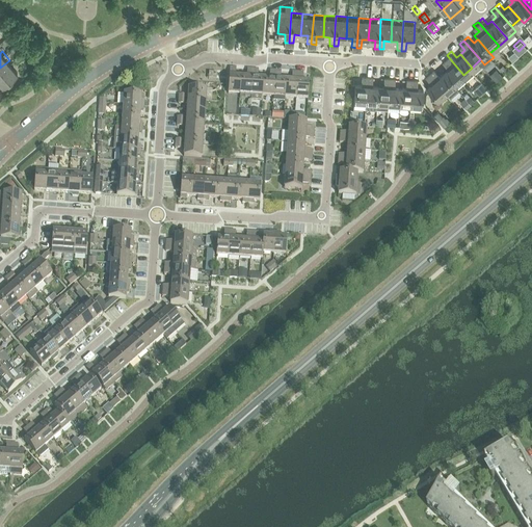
[(448,66),(444,69),(455,82),(463,75),(447,55),(443,59),(448,66)]
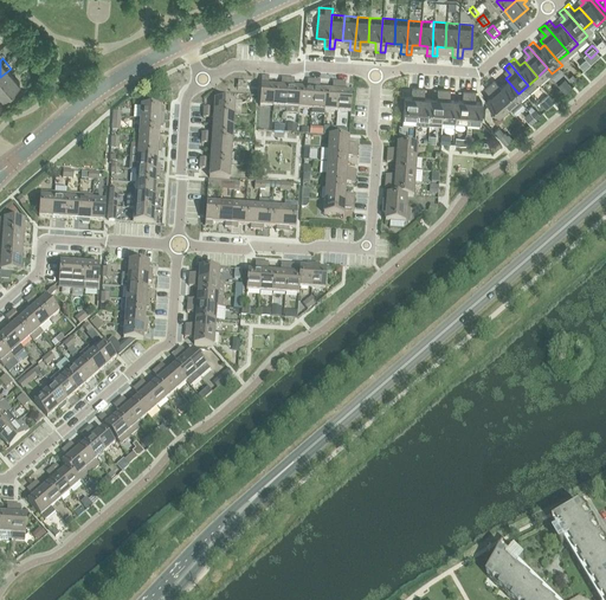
[(11,69),(0,77),(0,90),(2,94),(6,91),(10,95),(15,90),(11,86),(20,78),(11,69)]
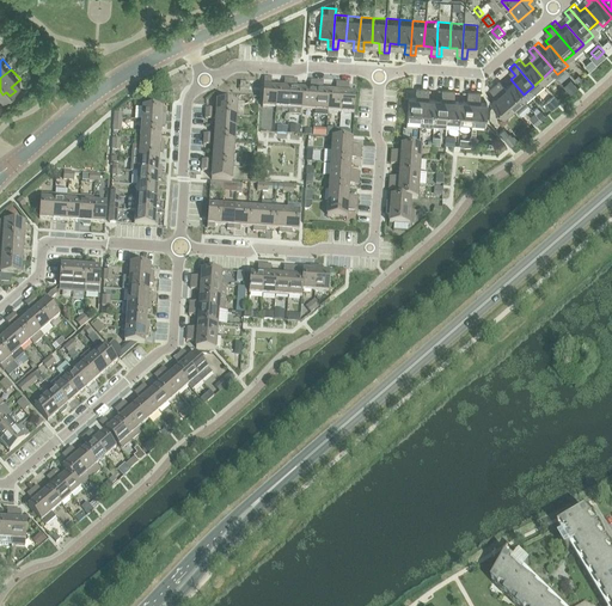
[(262,102),(276,103),(277,83),(270,83),(271,73),(264,73),(262,102)]
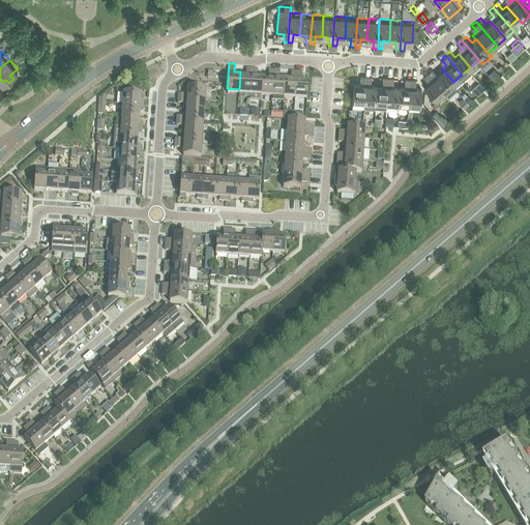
[(239,89),(249,90),(252,64),(246,64),(245,73),(240,71),(239,89)]
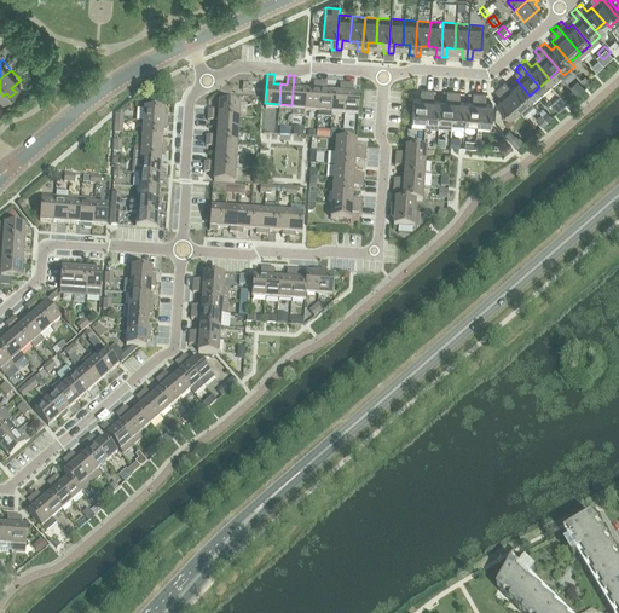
[(294,75),(291,105),(291,111),(305,111),(305,105),(306,86),(300,85),(301,75),(294,75)]
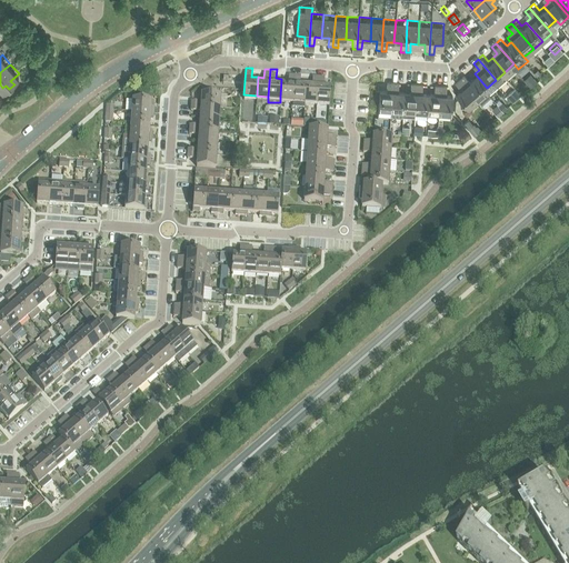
[(530,69),(523,74),(530,82),(537,77),(530,69)]
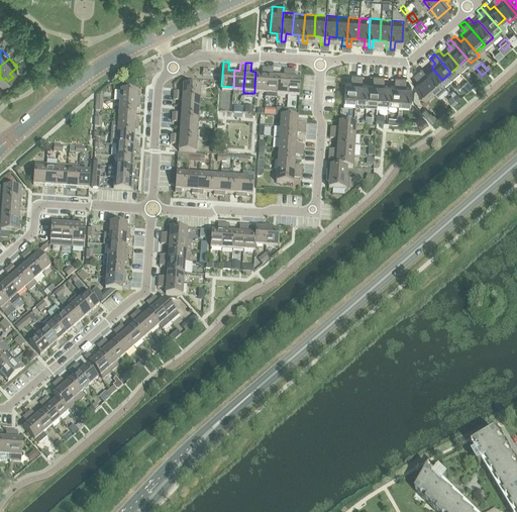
[(262,72),(255,72),(254,88),(266,89),(268,65),(263,64),(262,72)]
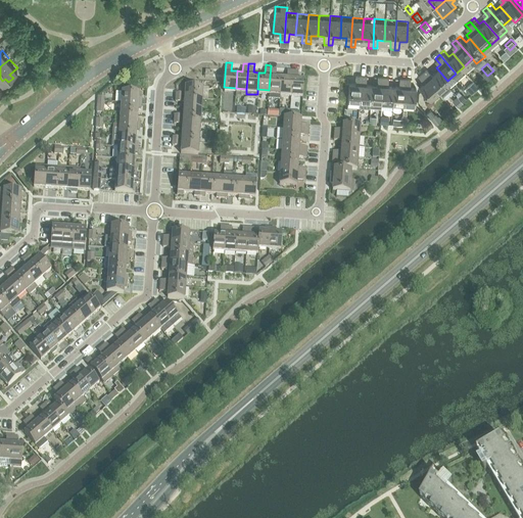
[(269,90),(269,95),(280,96),(280,91),(281,74),(276,74),(276,65),(271,65),(269,90)]
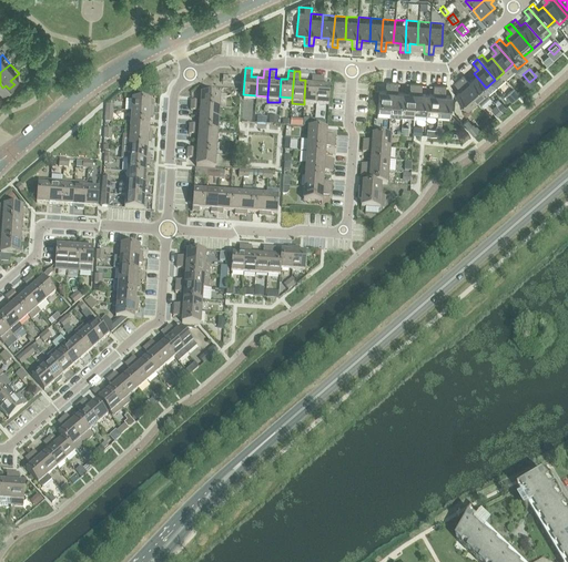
[(464,71),(459,74),(477,95),(482,100),(490,92),(486,88),(474,73),(469,78),(464,71)]
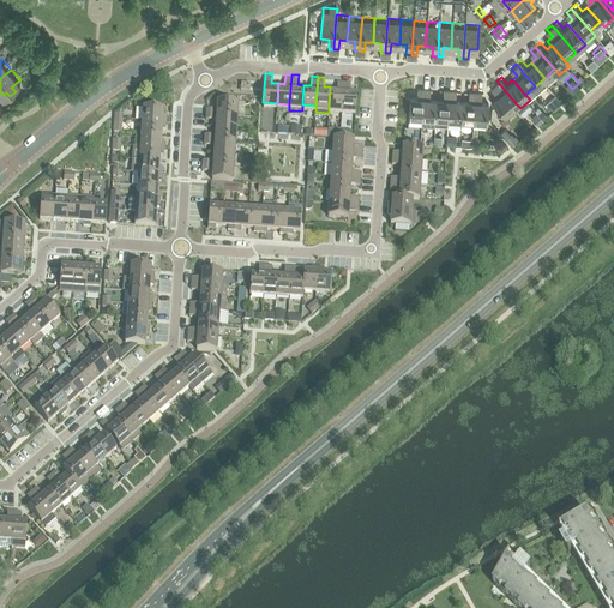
[(337,88),(330,86),(329,107),(342,108),(343,78),(337,78),(337,88)]
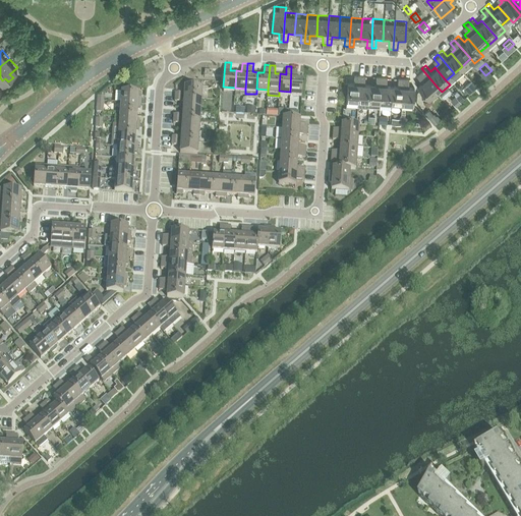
[(297,67),(291,66),(290,92),(301,93),(302,75),(296,75),(297,67)]
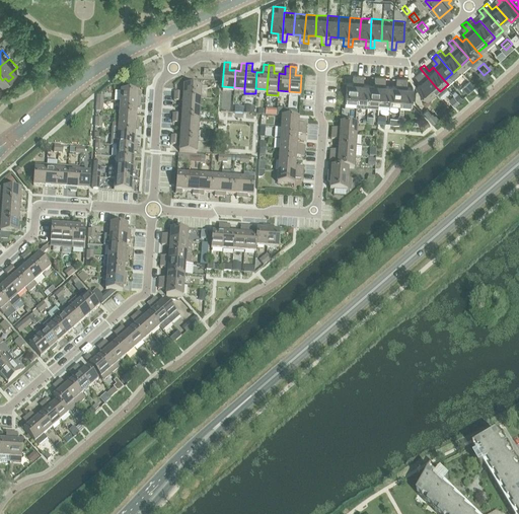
[(436,87),(420,68),(415,72),(421,78),(416,82),(423,89),(420,92),(424,97),(422,98),(426,102),(431,98),(428,94),(436,87)]
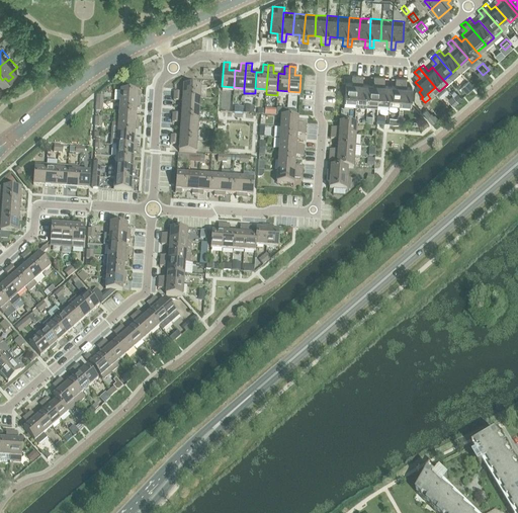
[(344,95),(356,95),(357,71),(352,71),(351,79),(345,78),(345,89),(344,95)]
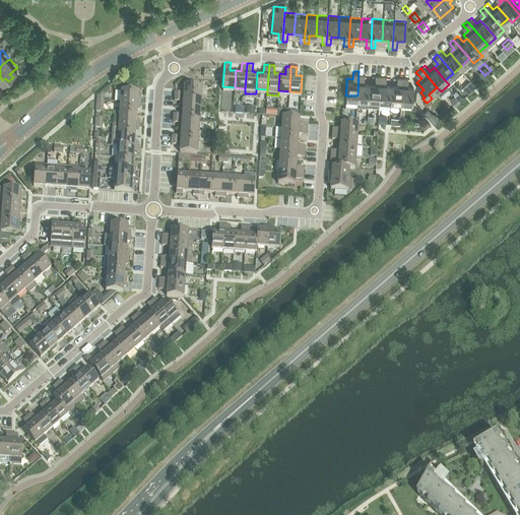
[(358,95),(368,97),(370,80),(364,79),(365,71),(359,71),(358,95)]
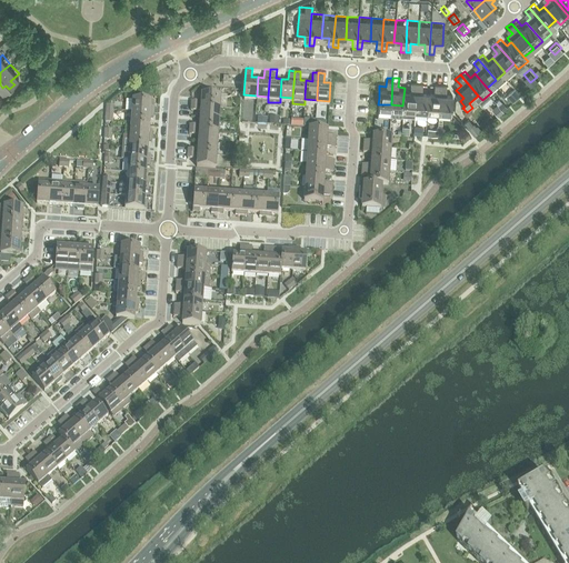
[(405,88),(402,106),(402,112),(415,113),(415,107),(417,80),(411,79),(410,88),(405,88)]
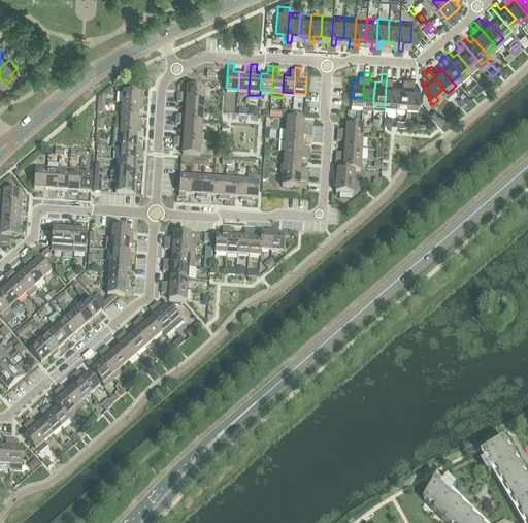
[(392,74),(387,74),(385,99),(396,100),(397,83),(392,83),(392,74)]
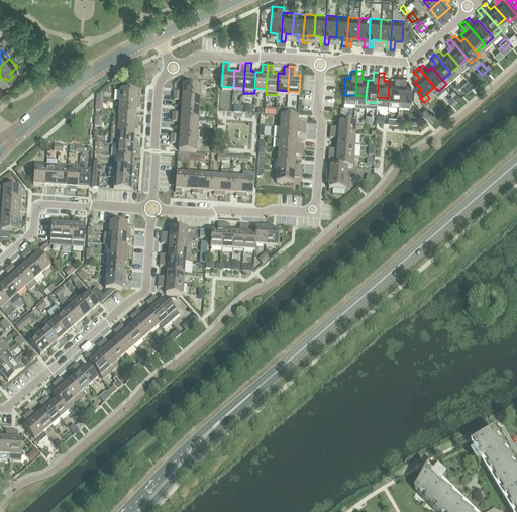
[(395,82),(389,81),(388,98),(399,99),(401,74),(395,74),(395,82)]
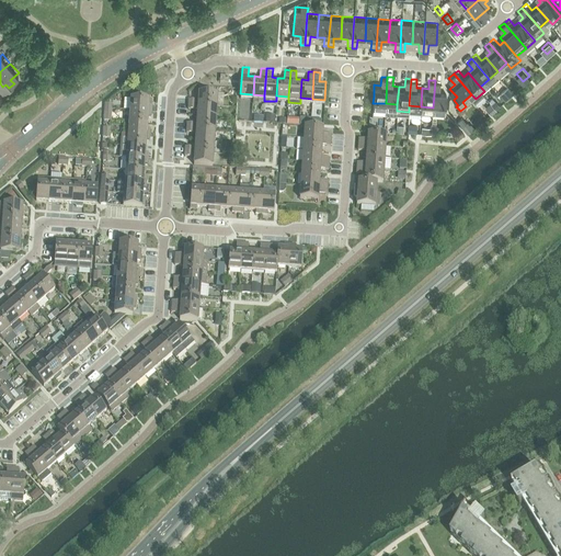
[(441,80),(435,80),(433,108),(445,108),(446,90),(439,89),(441,80)]
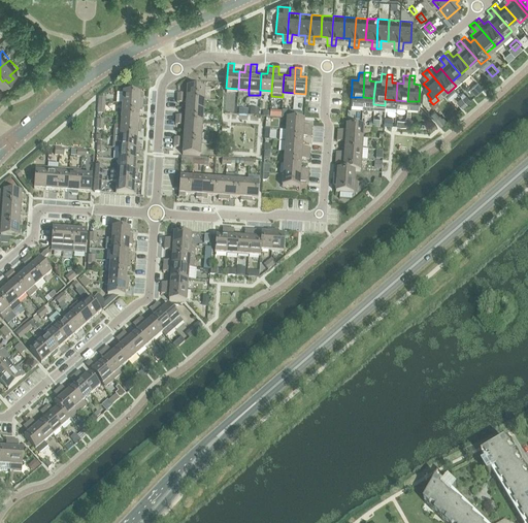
[(479,78),(470,86),(475,91),(484,84),(479,78)]
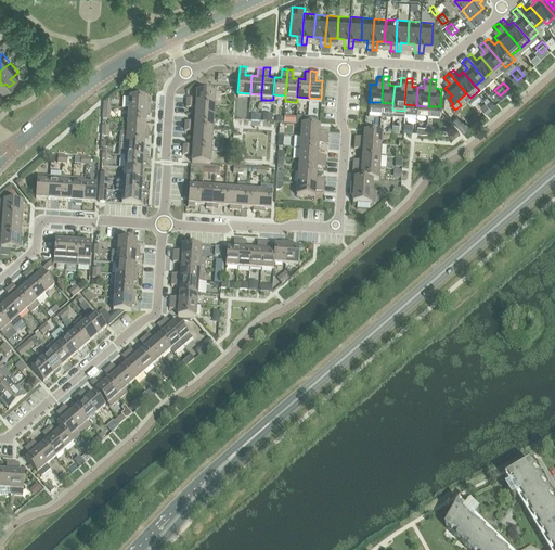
[(195,99),(214,100),(220,101),(221,89),(196,87),(195,99)]
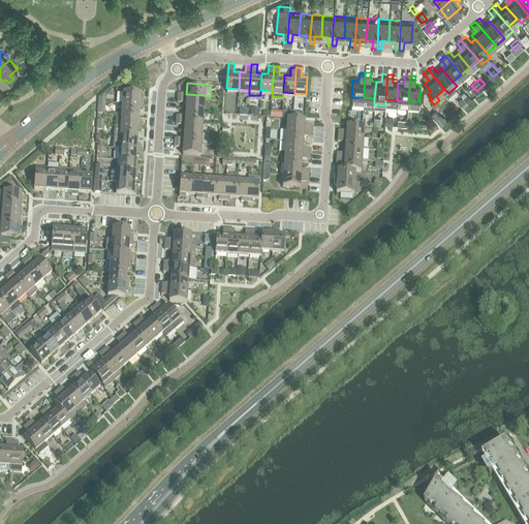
[(123,88),(122,99),(143,101),(143,95),(139,95),(141,89),(123,88)]
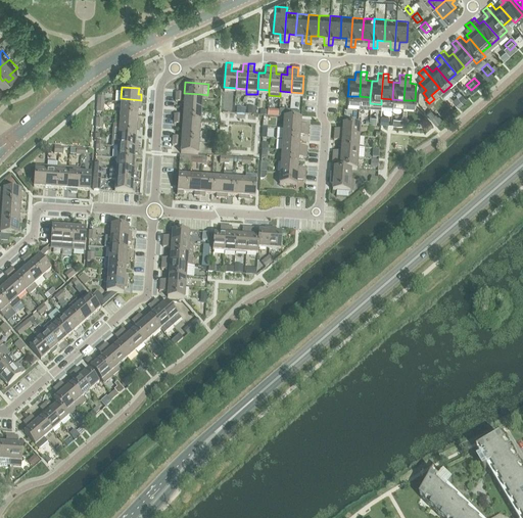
[(458,92),(452,96),(457,102),(462,98),(459,93),(458,92)]
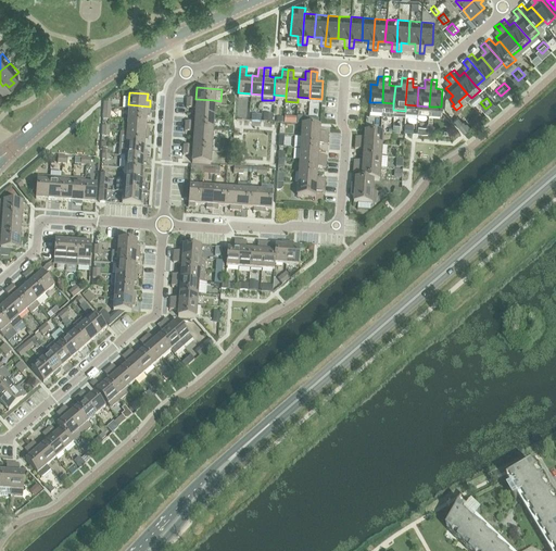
[(196,99),(196,111),(214,112),(214,100),(196,99)]
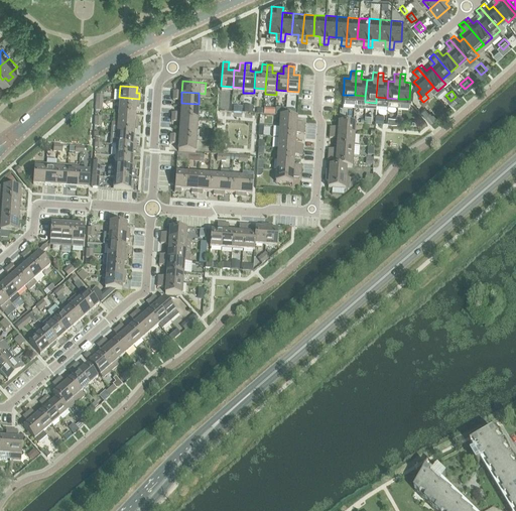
[(119,97),(119,108),(135,109),(136,104),(139,104),(139,99),(119,97)]
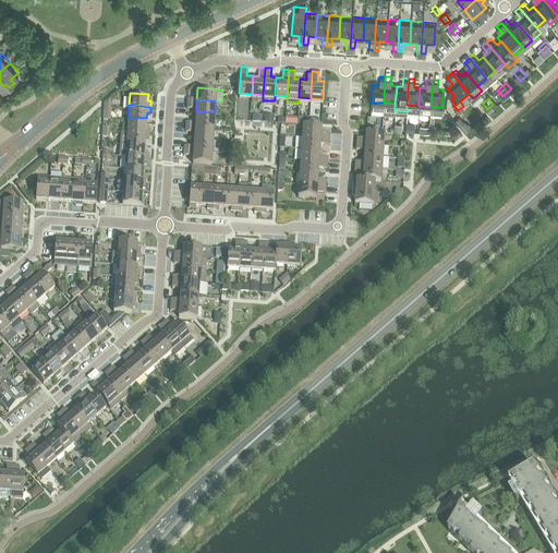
[(196,111),(195,123),(214,124),(215,112),(196,111)]
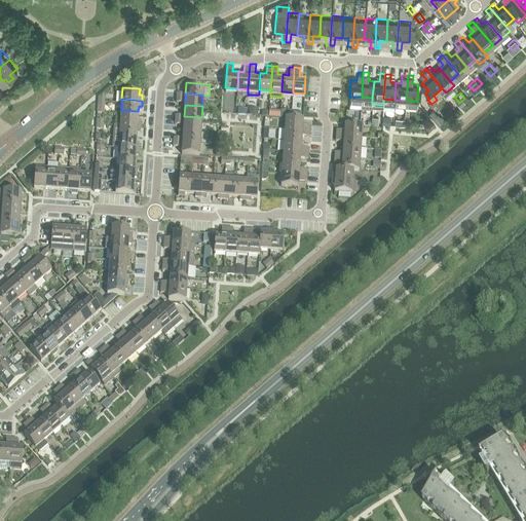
[(431,106),(428,109),(439,121),(444,116),(441,112),(440,113),(438,111),(437,111),(431,106)]
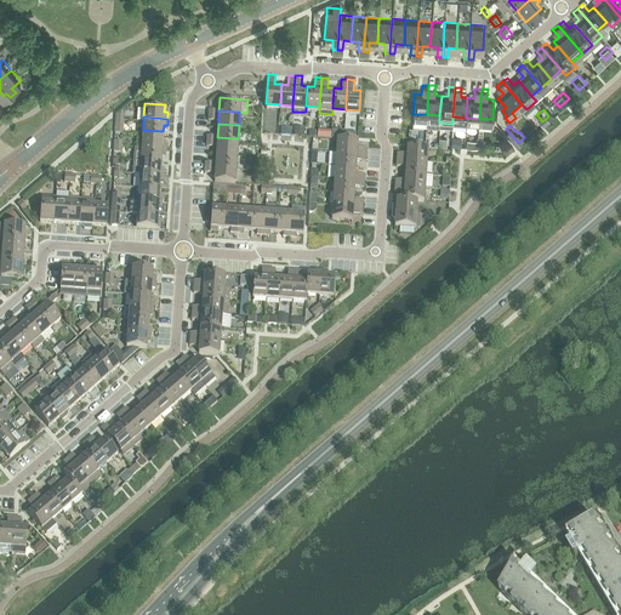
[(143,130),(142,143),(165,144),(166,138),(163,137),(163,131),(143,130)]
